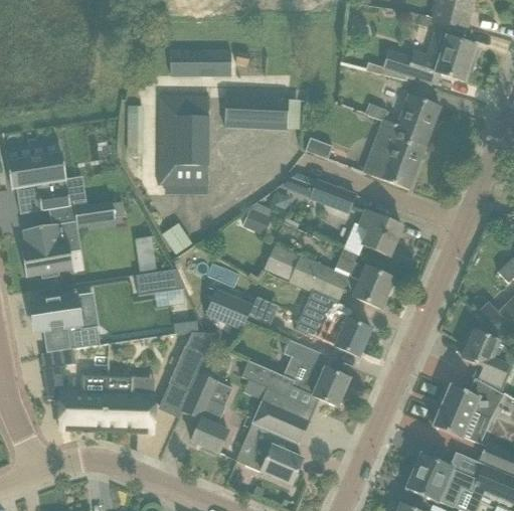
[(437,0),(433,19),(467,26),(473,0),(437,0)]
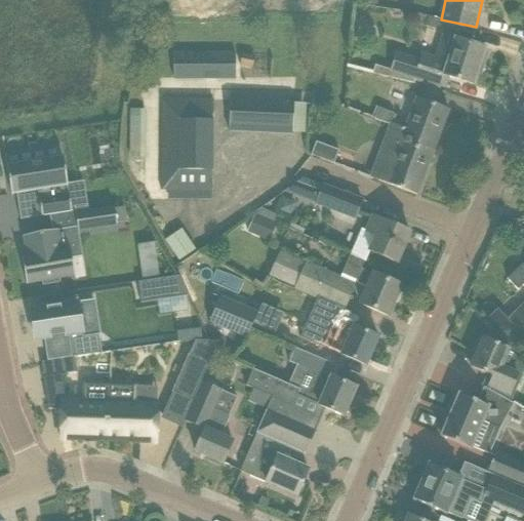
[(473,82),(480,59),(484,61),(488,50),(484,48),(485,45),(466,39),(455,36),(447,59),(422,51),(421,56),(396,49),(391,67),(445,84),(448,74),(473,82)]
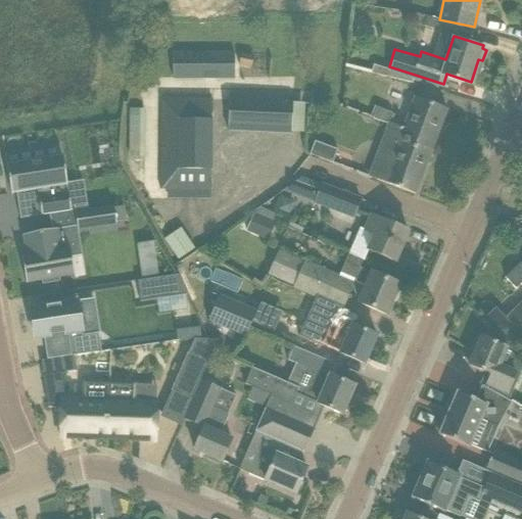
[(174,49),(174,78),(234,77),(234,50),(174,49)]
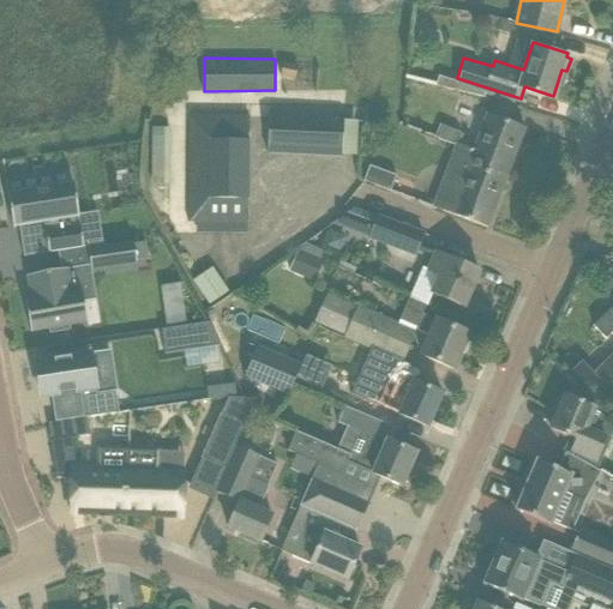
[(284,60),(282,73),(295,76),(298,62),(284,60)]
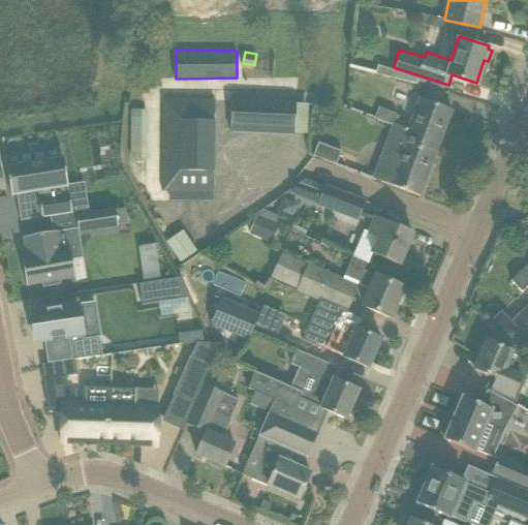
[(233,128),(294,131),(297,97),(234,94),(233,128)]
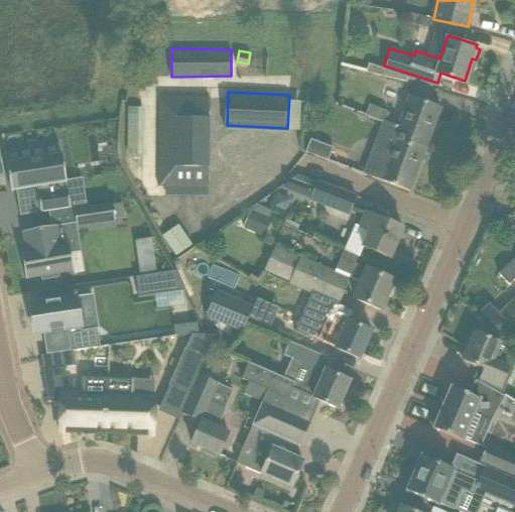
[(364,171),(410,188),(441,105),(409,93),(399,122),(384,116),(364,171)]
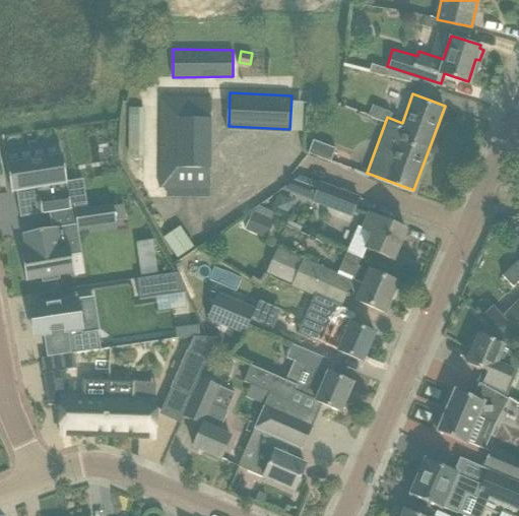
[(168,194),(209,195),(210,97),(160,97),(160,186),(168,186),(168,194)]
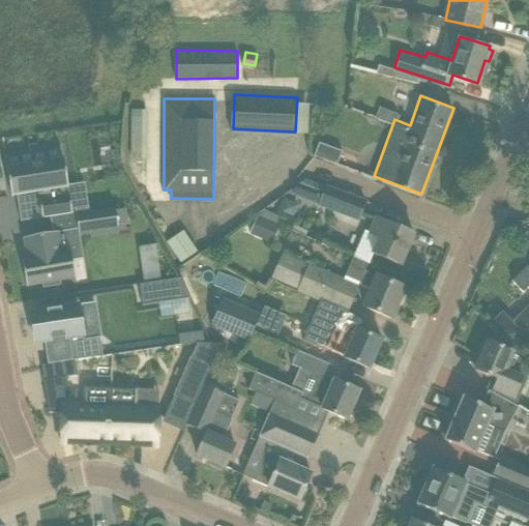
[(314,152),(338,162),(342,149),(319,140),(314,152)]
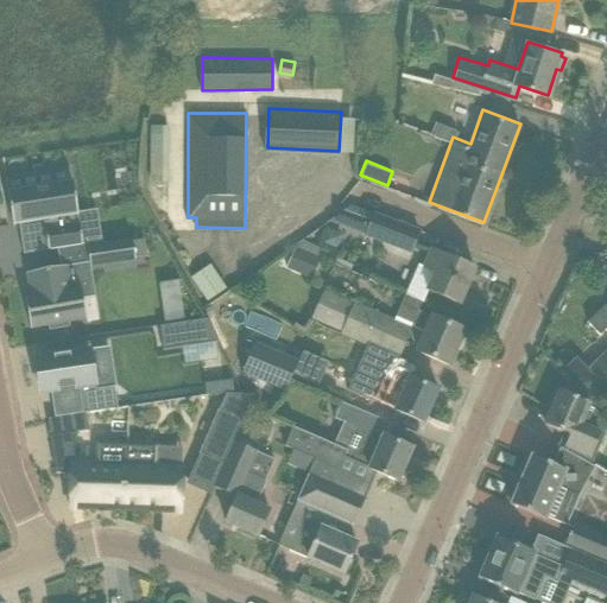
[(43,219),(48,248),(83,243),(73,178),(7,188),(13,223),(43,219)]
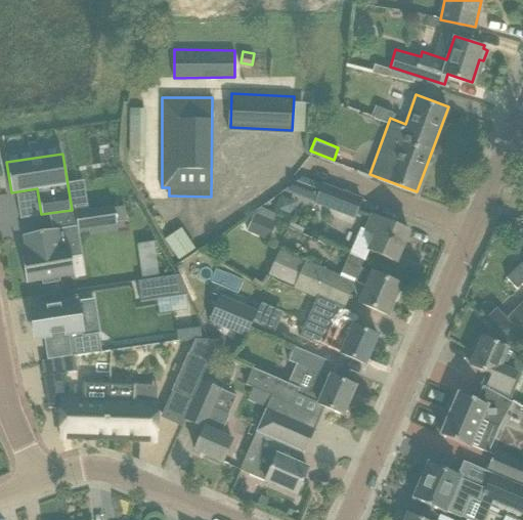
[(316,202),(355,216),(362,197),(303,174),(294,181),(320,191),(316,202)]
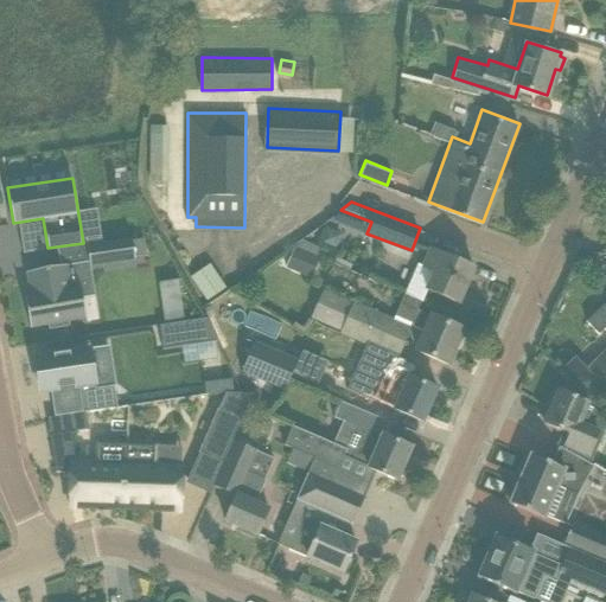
[(88,242),(91,263),(136,257),(133,236),(88,242)]
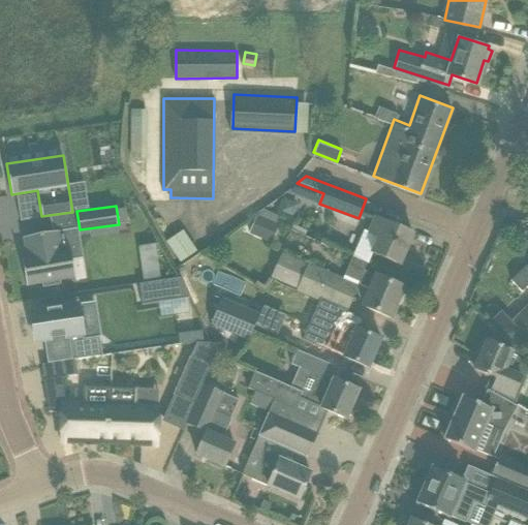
[(256,214),(250,229),(265,236),(272,220),(256,214)]
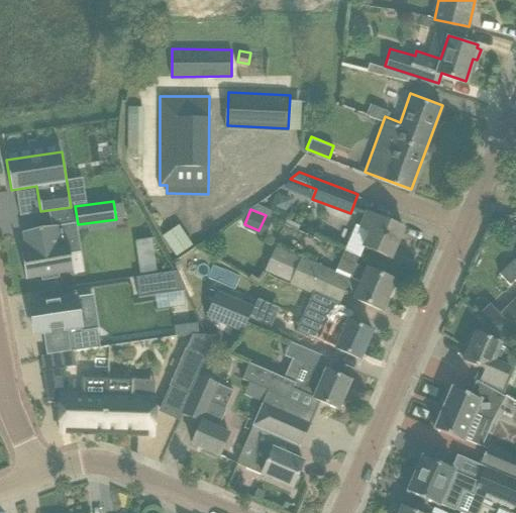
[(356,222),(346,247),(360,253),(364,244),(391,257),(404,226),(368,211),(362,225),(356,222)]
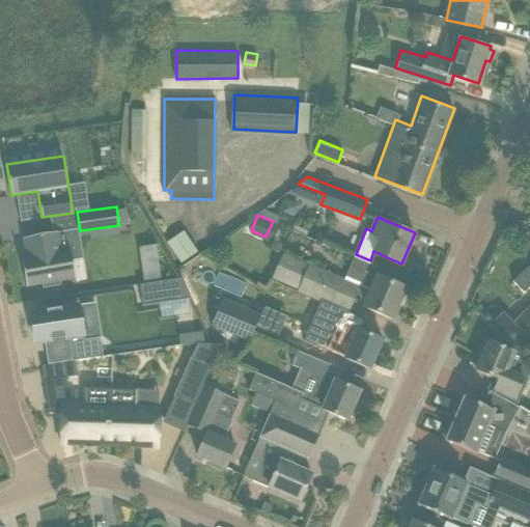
[(195,248),(180,227),(164,239),(179,260),(195,248)]
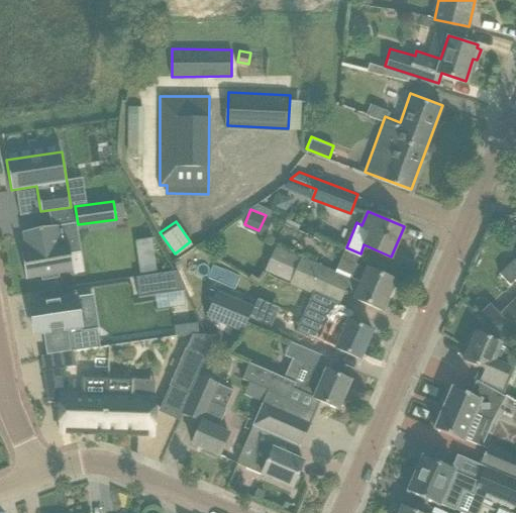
[(27,250),(22,251),(26,277),(41,274),(42,278),(60,275),(59,271),(74,268),(71,250),(68,251),(63,222),(23,229),(27,250)]
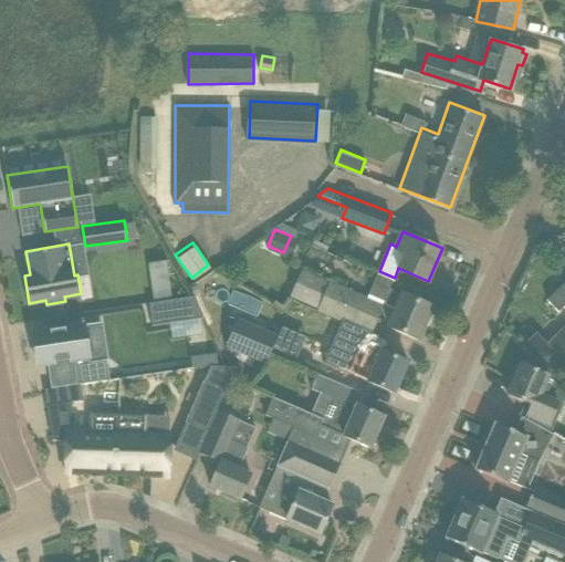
[(166,258),(149,260),(155,297),(171,294),(166,258)]
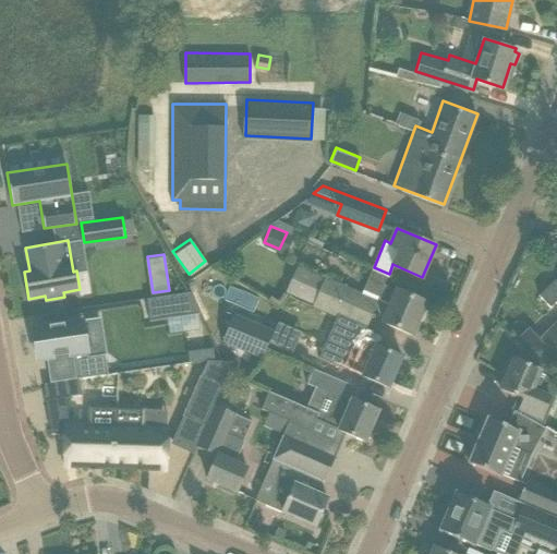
[(355,321),(354,322),(365,326),(377,299),(298,265),(288,290),(291,292),(290,293),(355,321)]
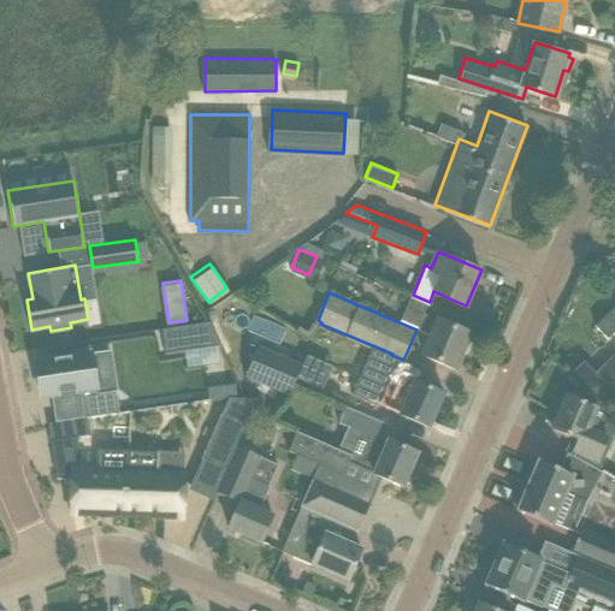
[(430,302),(413,295),(402,318),(418,325),(419,328),(432,334),(425,354),(432,357),(455,367),(471,331),(425,312),(430,302)]
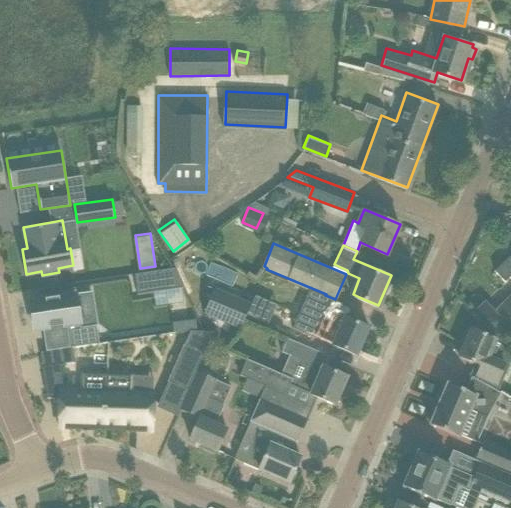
[(510,253),(495,268),(505,279),(510,274),(510,253)]
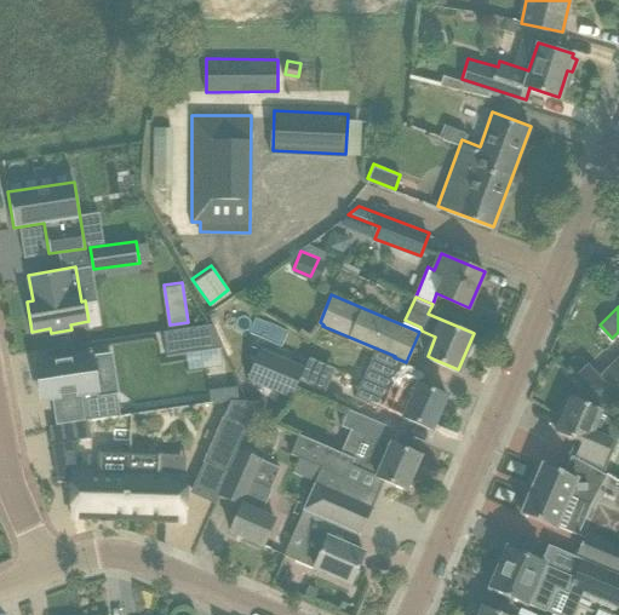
[(218,317),(215,310),(208,314),(212,321),(218,317)]
